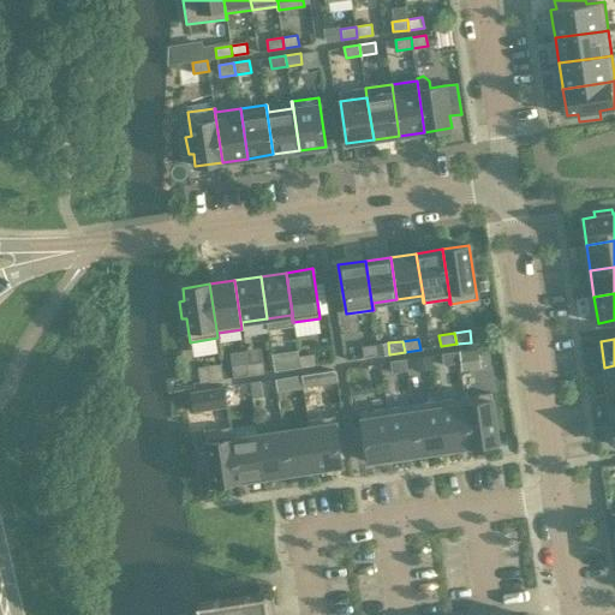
[(377,345),(363,347),(364,358),(378,356),(377,345)]
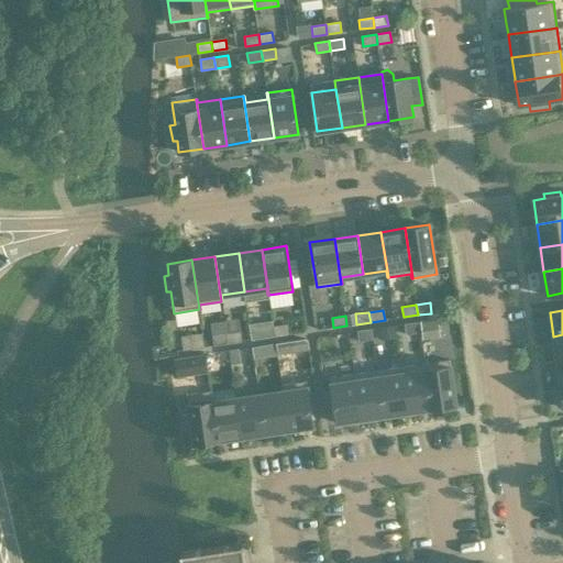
[(438,319),(420,322),(422,337),(440,334),(438,319)]
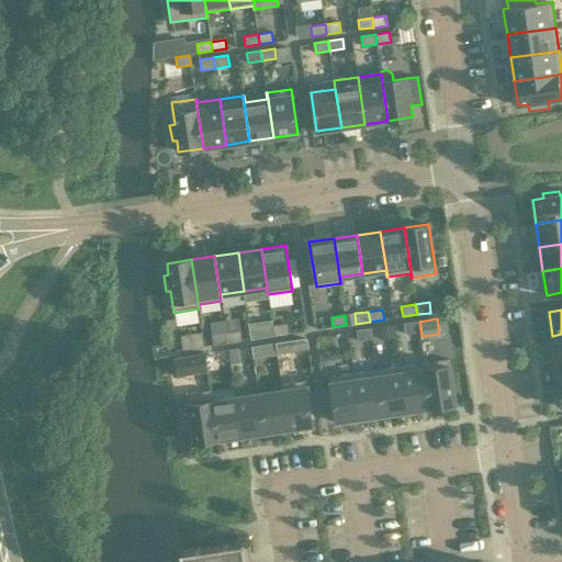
[(418,322),(404,324),(405,334),(419,332),(418,322)]
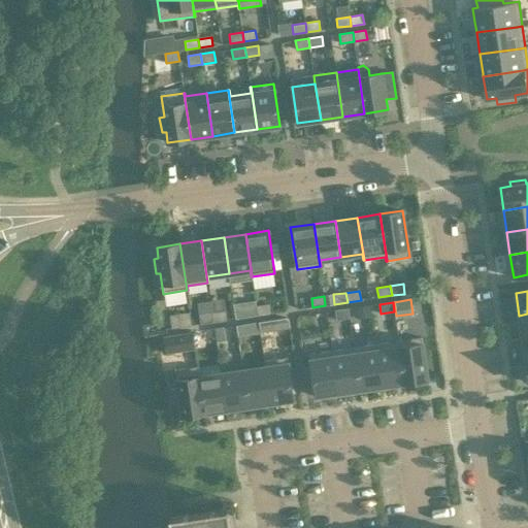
[(269,304),(256,306),(257,316),(271,314),(269,304)]
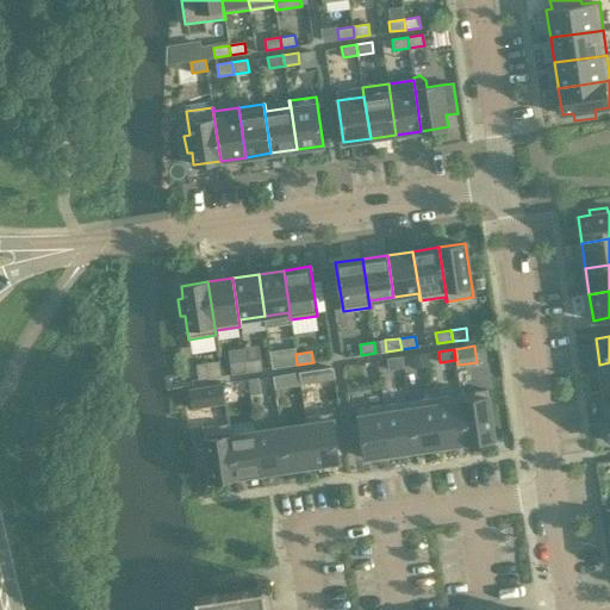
[(428,353),(411,355),(414,368),(429,366),(428,353)]
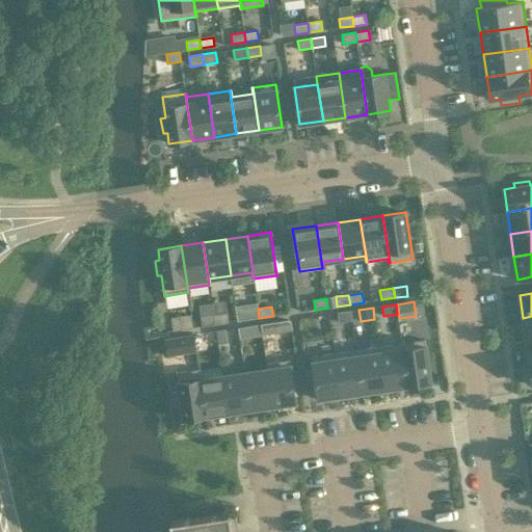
[(258,309),(244,311),(245,320),(259,318),(258,309)]
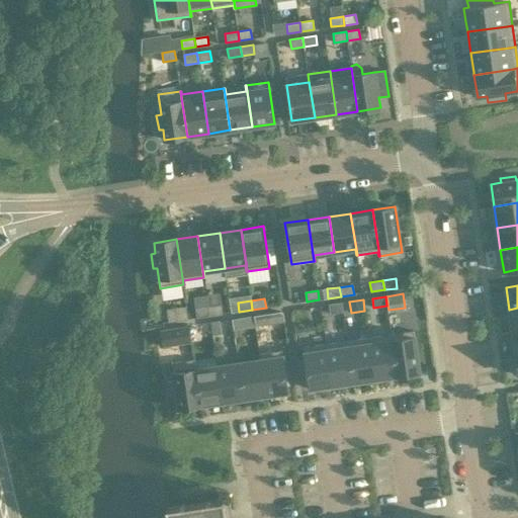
[(342,303),(329,305),(330,314),(343,313),(342,303)]
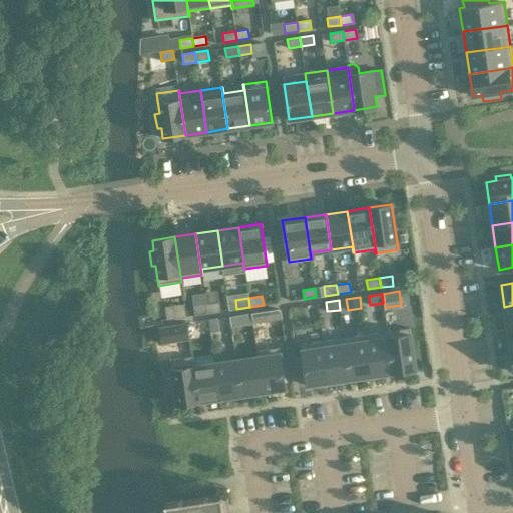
[(206,304),(207,313),(220,311),(219,302),(206,304)]
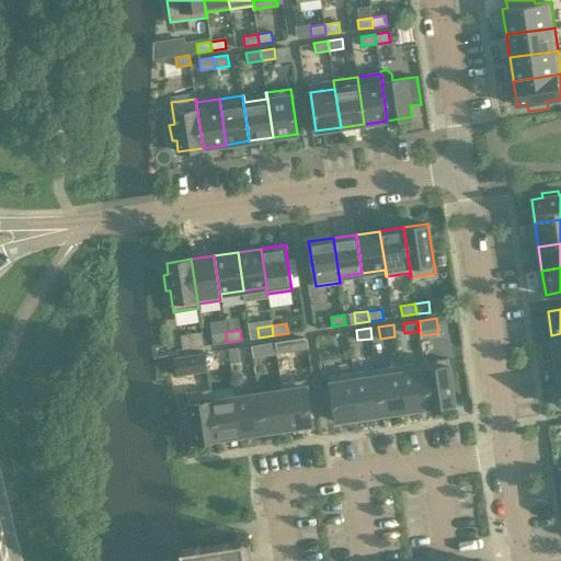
[(202,332),(181,335),(183,348),(204,345),(202,332)]
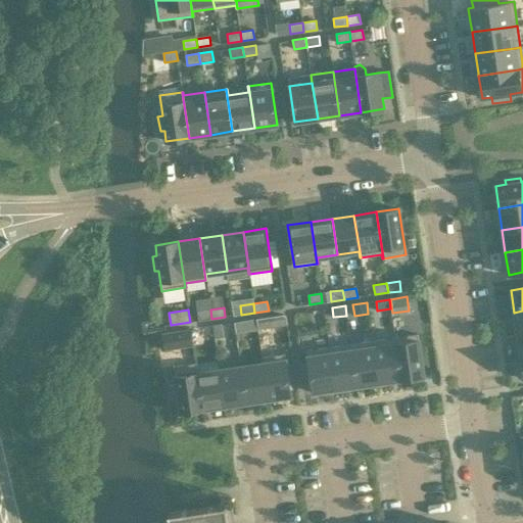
[(210,310),(196,312),(198,321),(211,319),(210,310)]
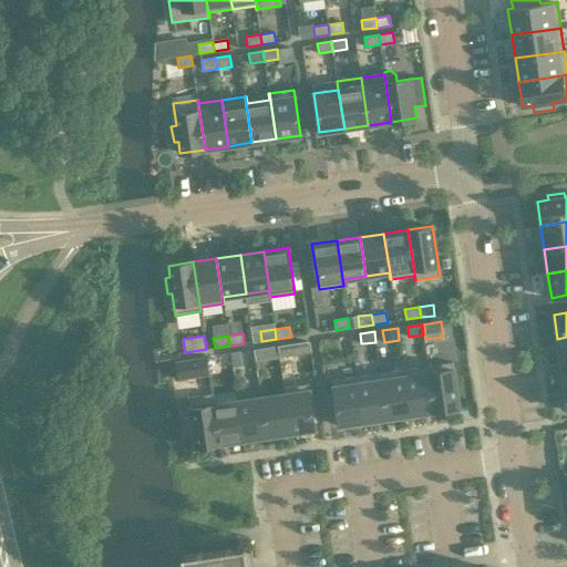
[(566,337),(557,339),(560,362),(566,361),(566,337)]
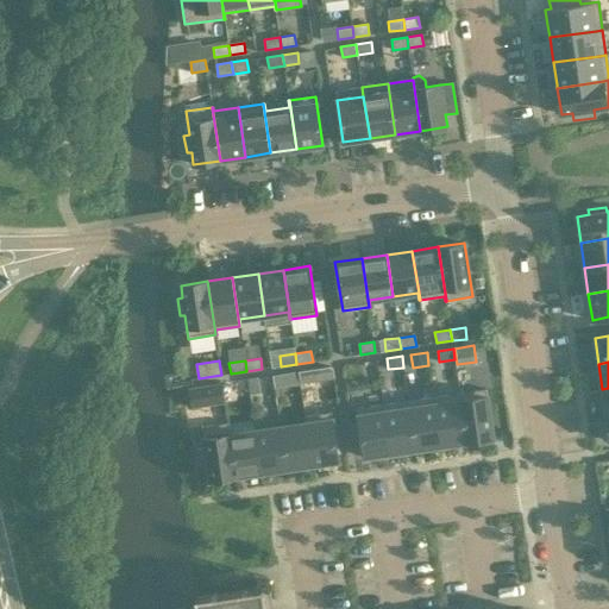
[(318,369),(297,371),(300,384),(316,382),(319,378),(318,369)]
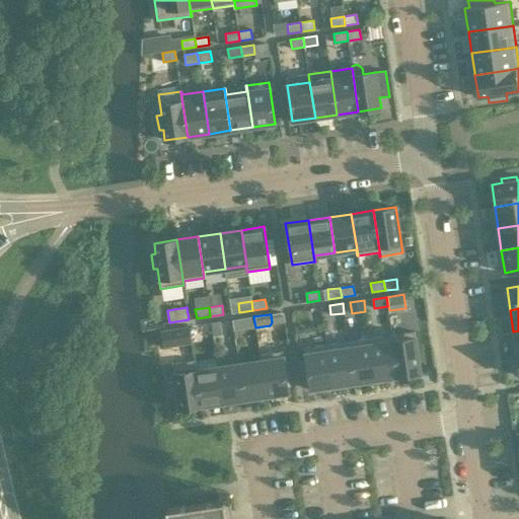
[(253,316),(244,318),(246,328),(255,327),(253,316)]
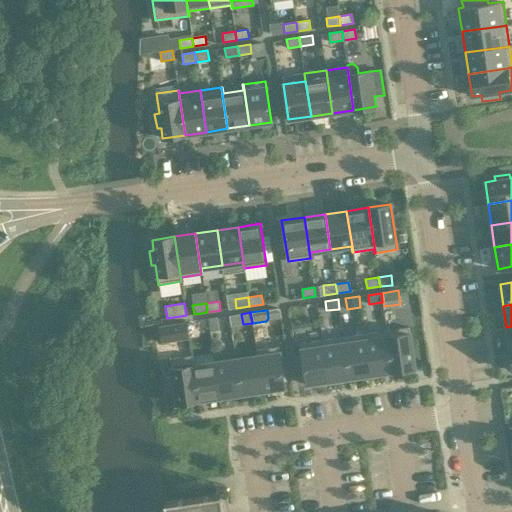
[(217,317),(208,319),(210,332),(219,330),(217,317)]
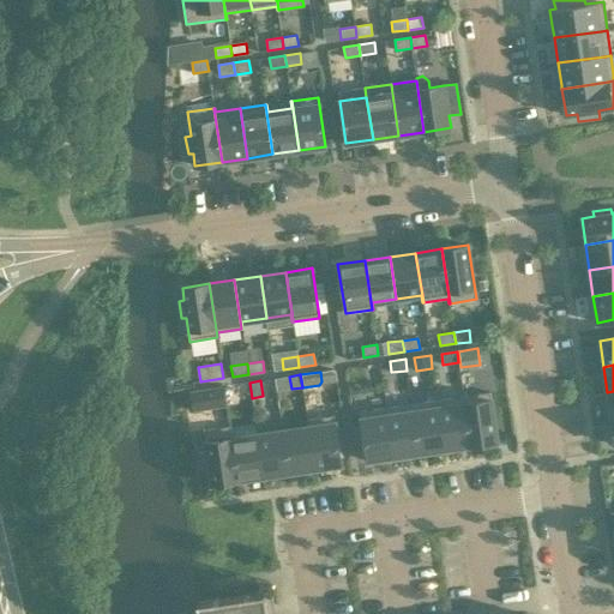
[(194,391),(191,391),(193,411),(227,407),(227,402),(224,386),(194,391)]
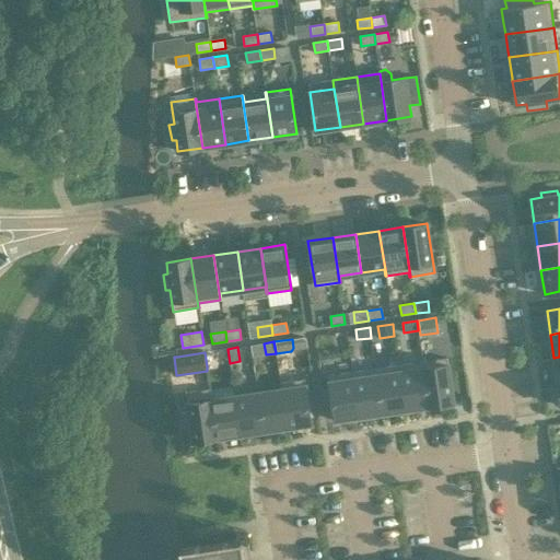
[(446,358),(422,362),(429,406),(454,403),(453,399),(463,397),(458,366),(448,368),(446,358)]
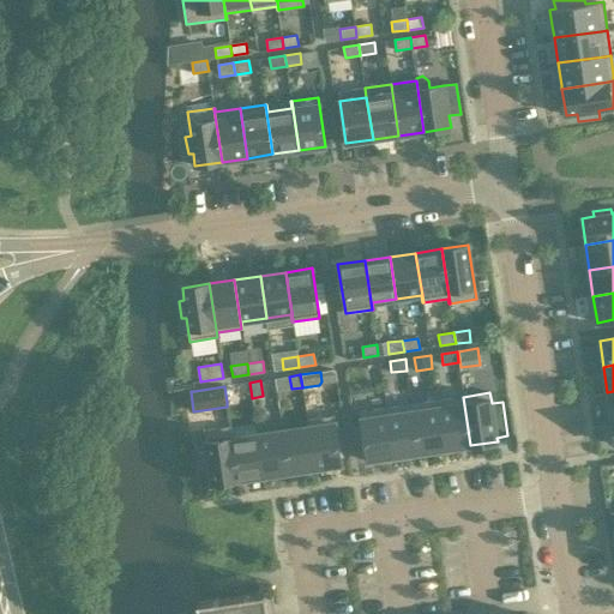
[(463,397),(438,401),(445,450),(470,445),(463,397)]
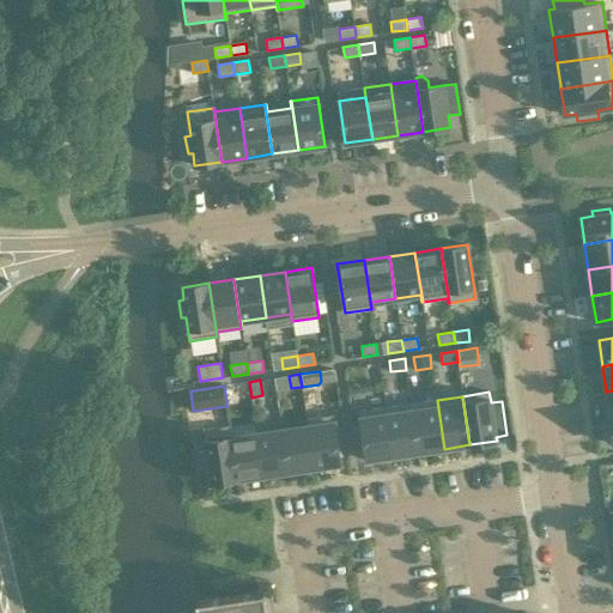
[(437,400),(411,404),(418,453),(444,449),(437,400)]
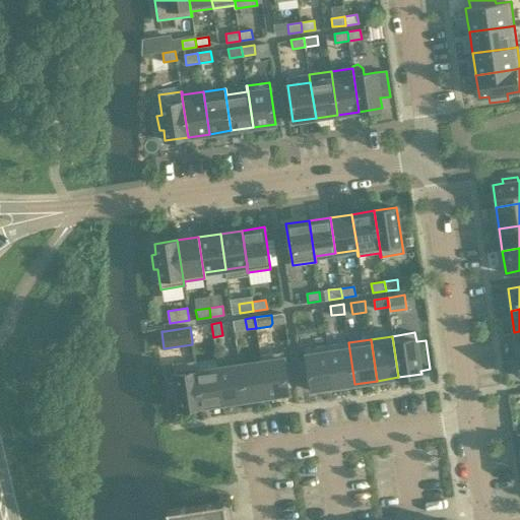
[(348,342),(327,345),(334,387),(354,384),(348,342)]
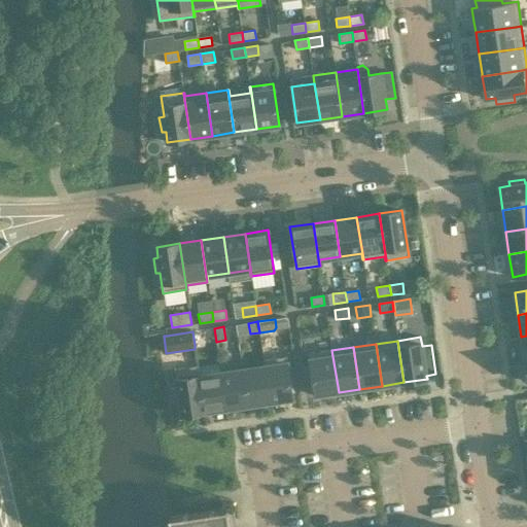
[(331,350),(309,353),(315,395),(339,392),(331,350)]
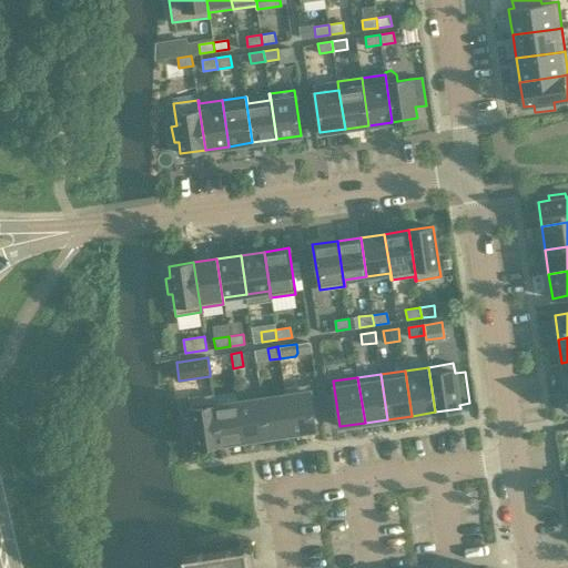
[(310,385),(284,388),(284,395),(291,434),(316,429),(310,385)]
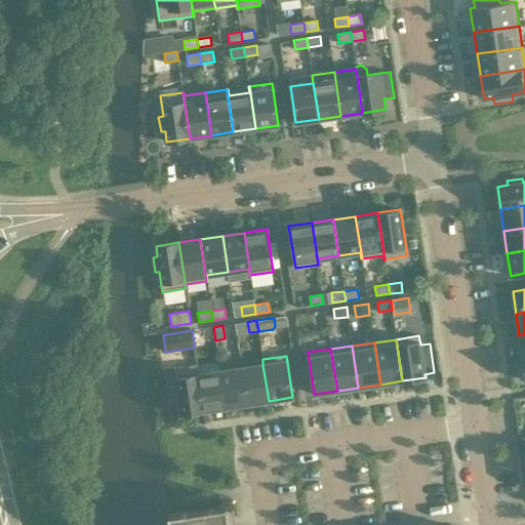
[(177,389),(172,389),(174,404),(179,403),(182,414),(205,410),(199,374),(197,364),(174,368),(177,389)]
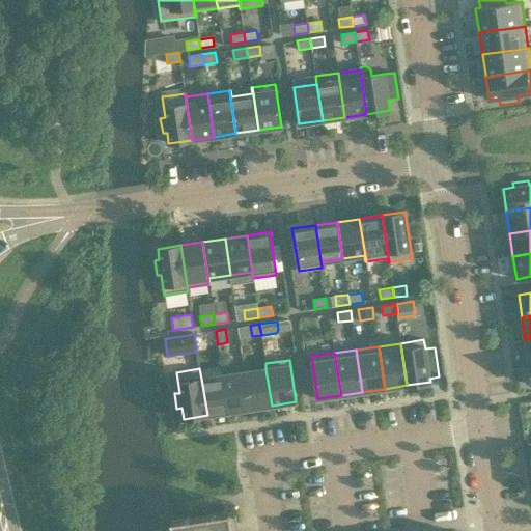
[(266,369),(245,372),(250,409),(272,406),(266,369)]
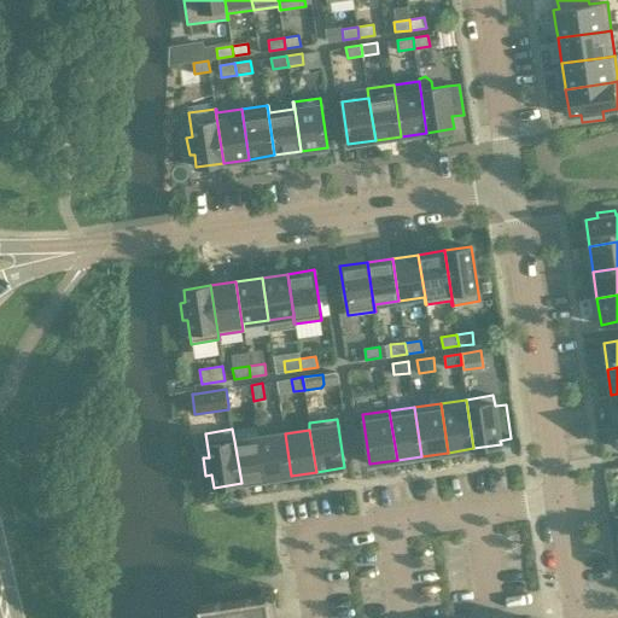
[(285,433),(260,437),(266,479),(291,476),(285,433)]
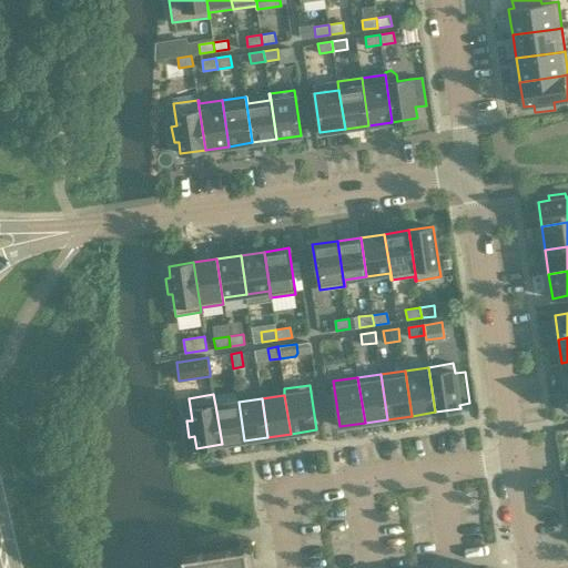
[(239,402),(215,405),(222,444),(244,440),(239,402)]
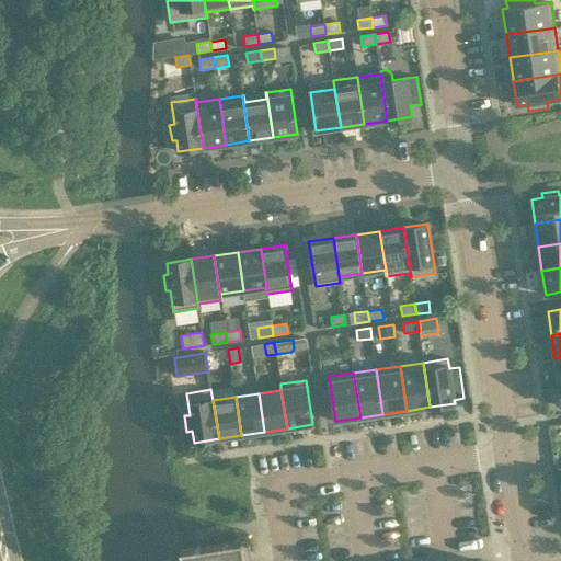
[(235,541),(180,549),(181,560),(244,560),(242,540),(236,541),(235,541)]
